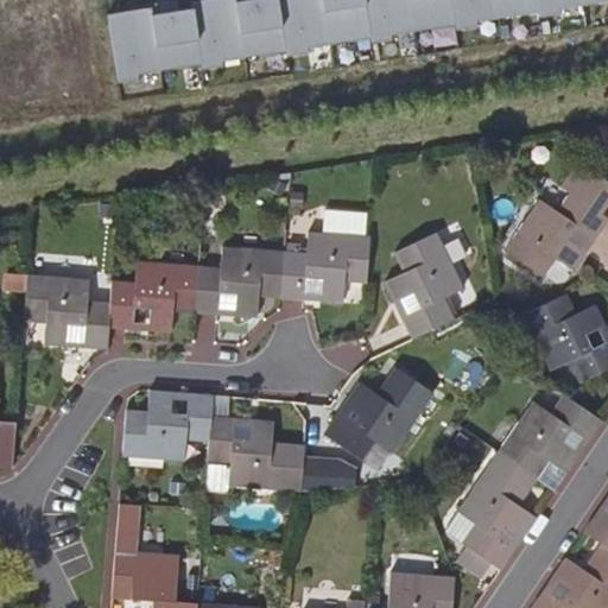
[(559,8),(607,0),(251,0),(236,2),(235,0),(198,0),(191,1),(192,8),(152,16),(151,7),(108,14),(118,82),(139,78),(138,74),(201,64),(201,69),(222,65),(222,61),(286,51),(286,56),(308,52),(308,48),(369,38),(371,43),(392,39),(392,35),(454,25),(454,30),(477,26),(476,21),(539,12),(539,17),(561,13),(559,8)]
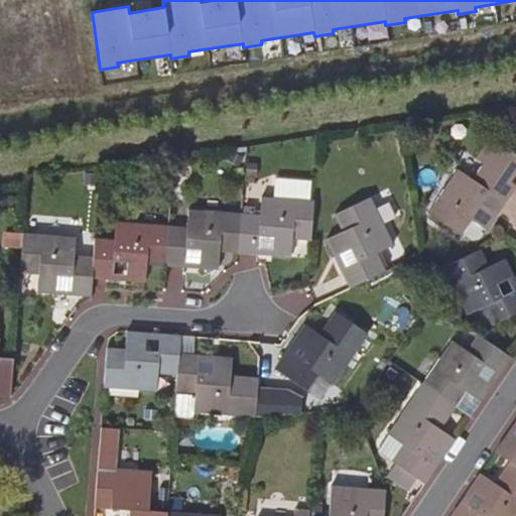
[(495,196),(509,204),(515,191),(515,184),(513,182),(515,176),(515,156),(489,141),(477,161),(485,166),(476,182),(461,172),(434,217),(469,239),(479,224),(493,232),(502,217),(487,208),(495,196)]
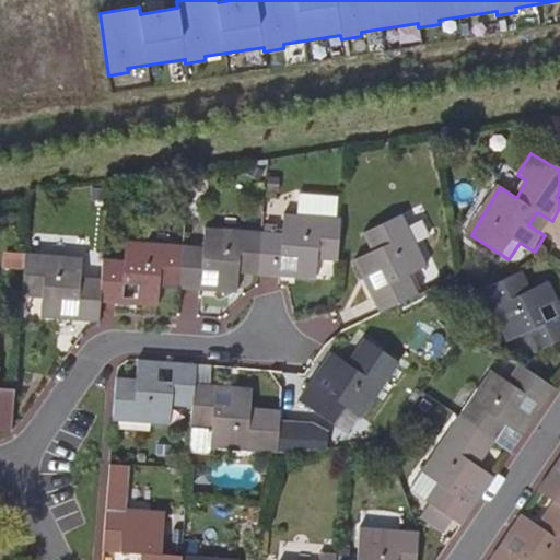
[(339,260),(342,216),(336,214),(337,197),(299,194),(299,211),(287,210),(284,233),(263,231),(259,273),(281,276),(281,271),(299,273),(299,277),(318,278),(319,258),(339,260)]
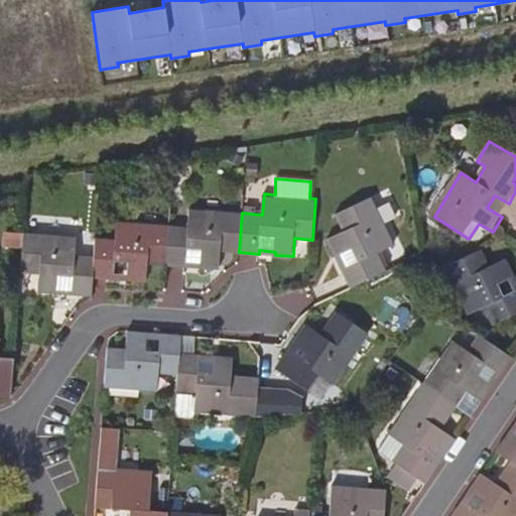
[(502,217),(509,204),(495,196),(487,208),(502,217)]
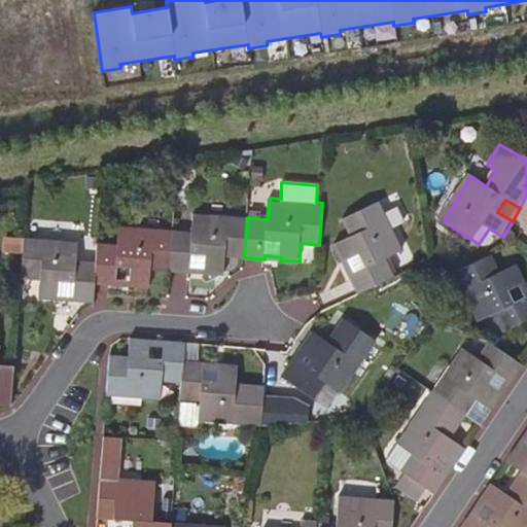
[(357,294),(394,277),(386,259),(402,251),(379,203),(342,220),(350,238),(334,245),(342,262),(358,254),(364,268),(348,276),(357,294)]
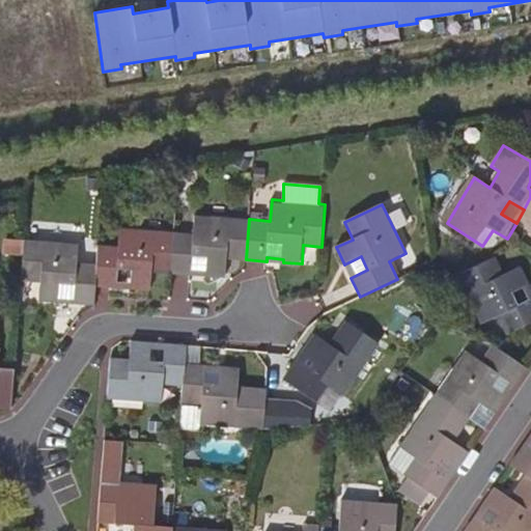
[(246,259),(249,219),(195,214),(194,234),(174,232),(171,274),(192,275),(192,270),(206,271),(206,276),(227,277),(228,258),(246,259)]
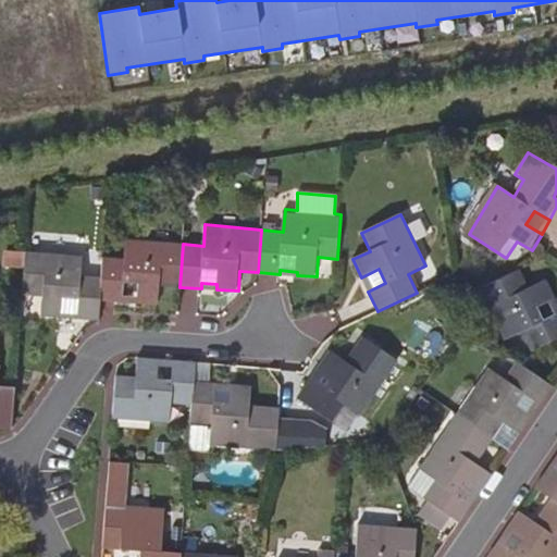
[(180,287),(183,244),(127,239),(125,259),(104,257),(102,275),(101,298),(125,301),(125,282),(143,284),(141,301),(158,304),(160,285),(180,287)]
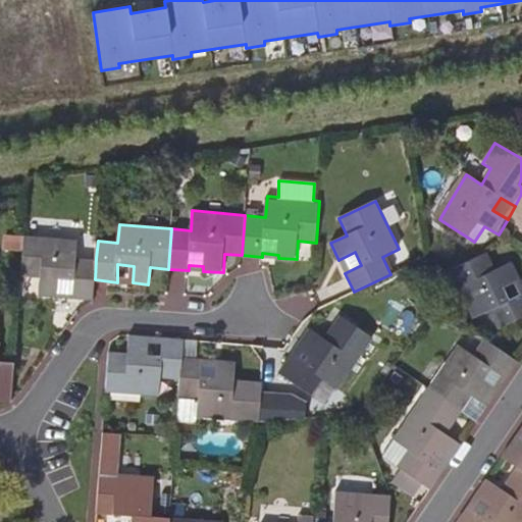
[(94,300),(95,279),(96,258),(77,256),(79,240),(24,235),(21,275),(41,277),(39,295),(58,297),(60,280),(73,280),(72,297),(94,300)]
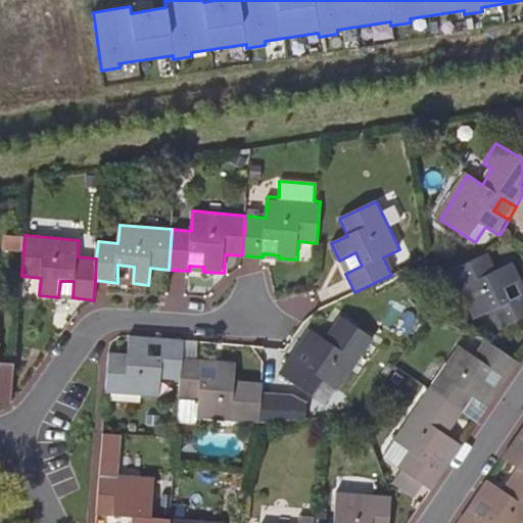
[(488,252),(453,271),(474,319),(492,311),(500,326),(522,315),(522,292),(510,299),(504,286),(521,278),(513,262),(496,269),(488,252)]
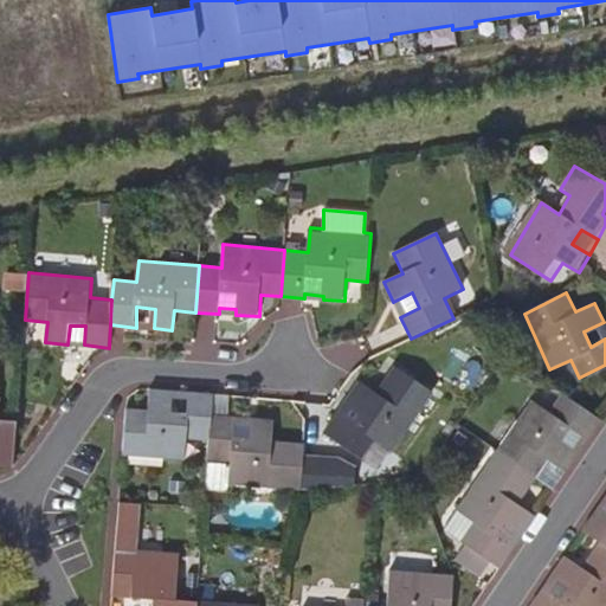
[(360,382),(347,401),(365,413),(355,425),(337,413),(330,425),(324,433),(362,461),(374,443),(391,453),(433,393),(395,368),(378,394),(360,382)]
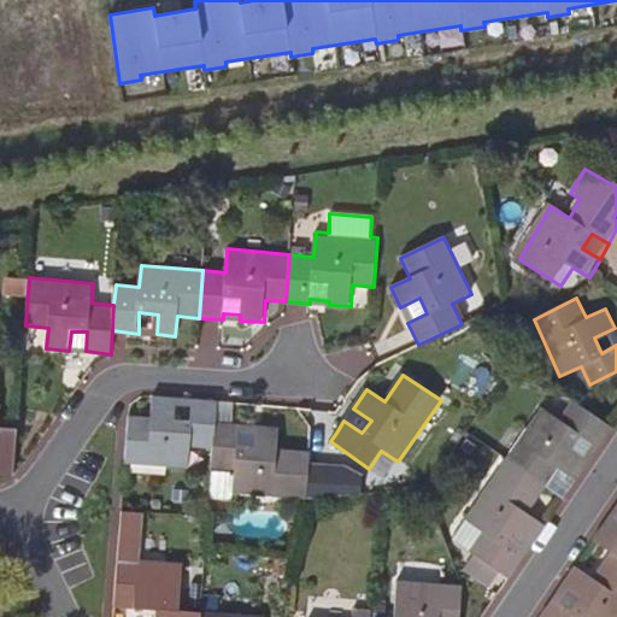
[(0,474),(15,475),(18,427),(0,425),(0,397),(1,380),(0,380),(0,474)]
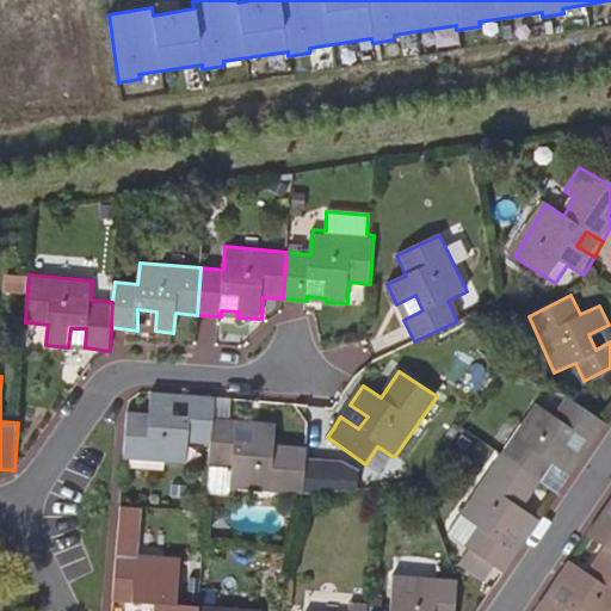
[(215,397),(191,395),(190,415),(173,414),(174,394),(154,393),(153,413),(128,411),(125,433),(124,458),(190,464),(191,444),(211,444),(214,419),(215,397)]
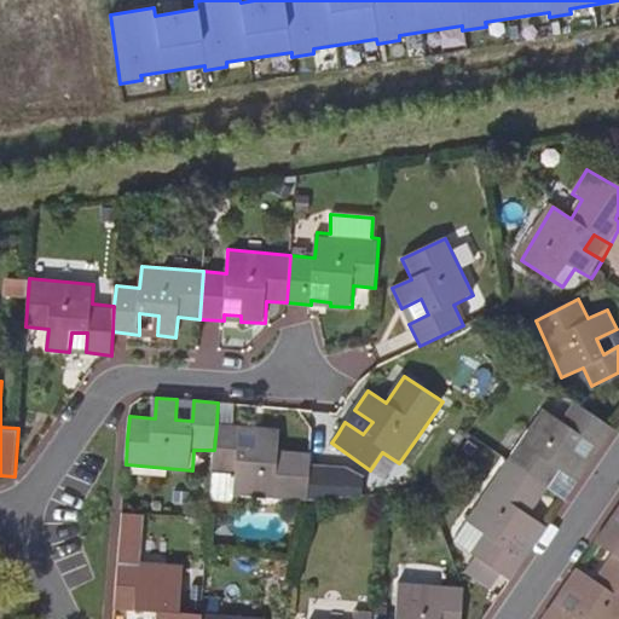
[(232,405),(218,403),(217,424),(231,426),(232,405)]
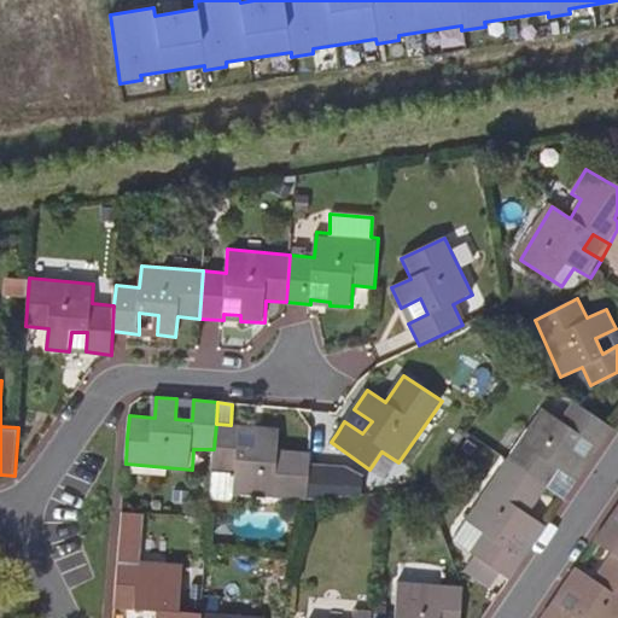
[(565,499),(613,427),(575,402),(563,421),(544,409),(509,461),(548,488),(565,499)]
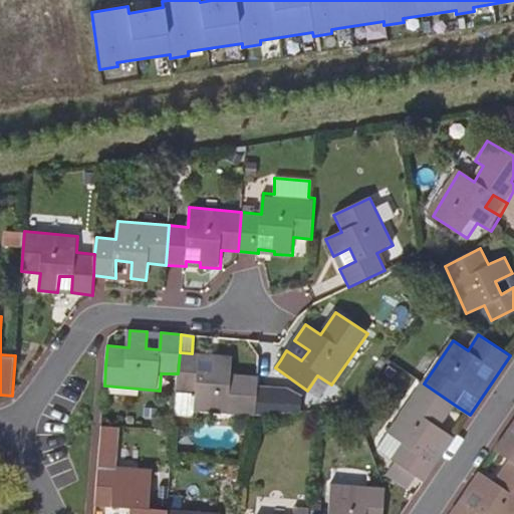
[(256,416),(259,376),(232,373),(234,356),(215,355),(215,359),(201,357),(202,353),(192,353),(180,352),(178,373),(175,416),(194,418),(194,410),(256,416)]
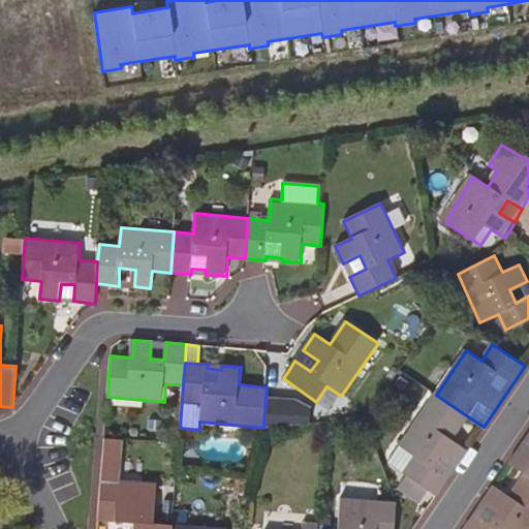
[(436,496),(467,450),(453,441),(469,417),(436,395),(389,462),(407,475),(428,490),(436,496)]
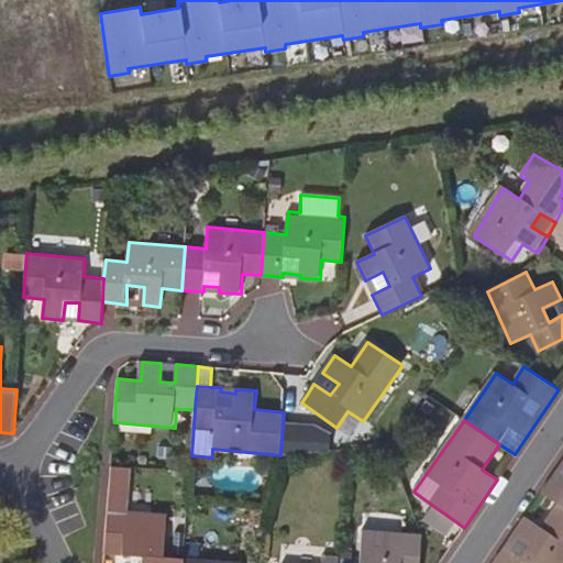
[(167,516),(127,512),(130,468),(111,466),(108,511),(105,552),(145,555),(144,562),(183,562),(184,559),(165,558),(167,516)]
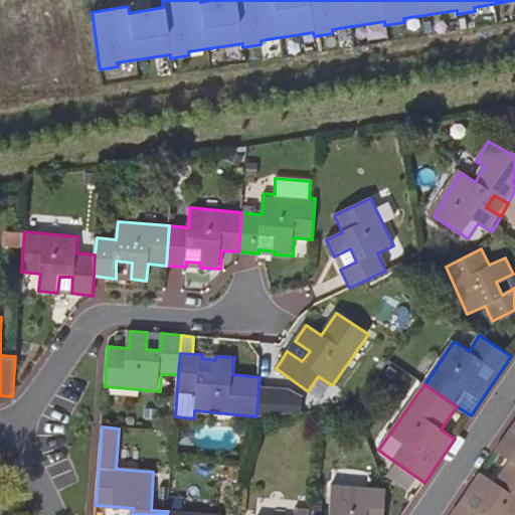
[(514,438),(507,433),(495,450),(509,460),(514,463),(514,438)]
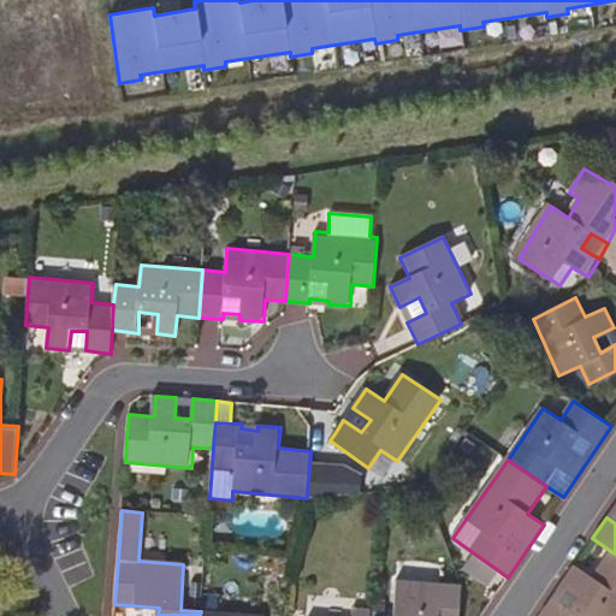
[(615,615),(615,554),(609,550),(590,576),(574,566),(561,584),(578,596),(568,609),(552,597),(538,615),(615,615)]
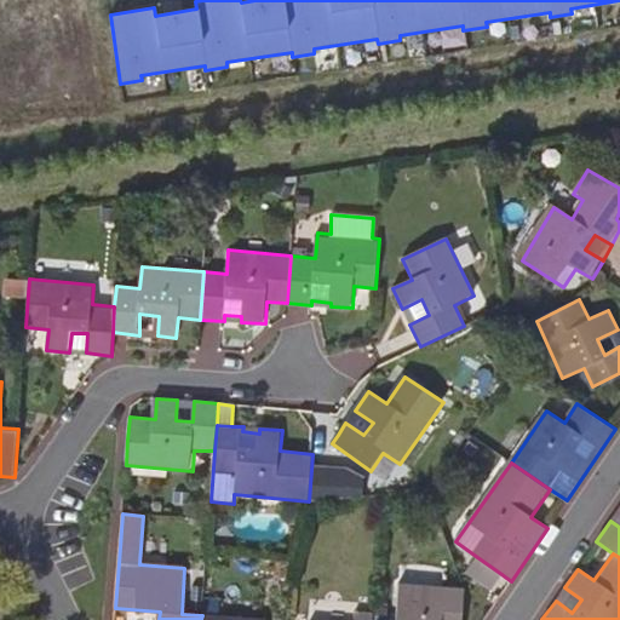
[(491,590),(501,574),(477,557),(465,573),(491,590)]
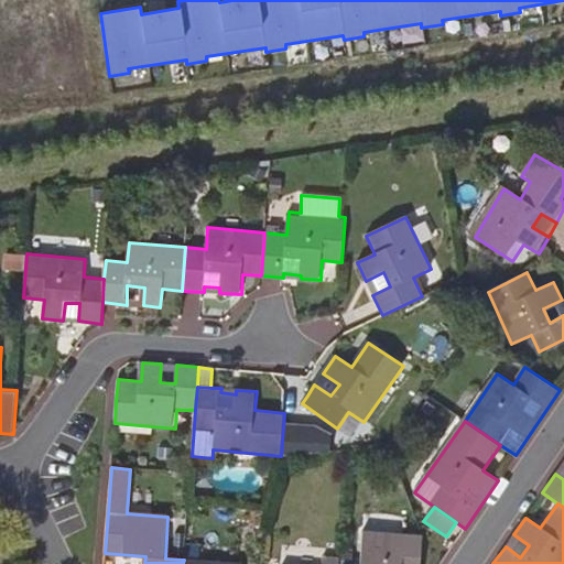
[(420,563),(423,537),(423,535),(364,531),(360,563),(420,563)]
